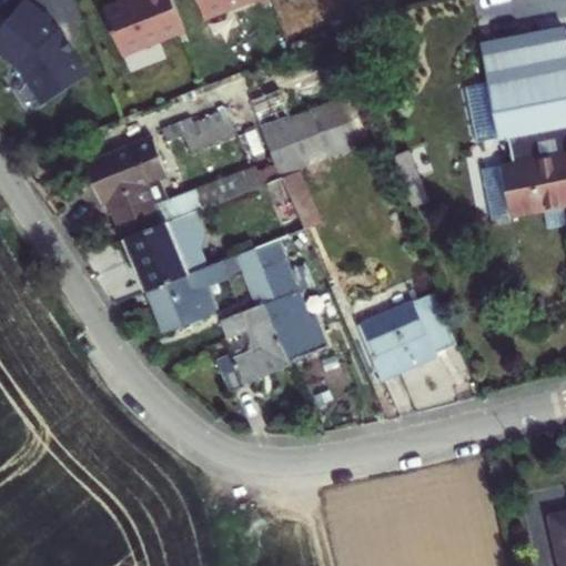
[(183,34),(169,0),(138,0),(139,2),(129,7),(124,6),(104,13),(122,59),(183,34)]
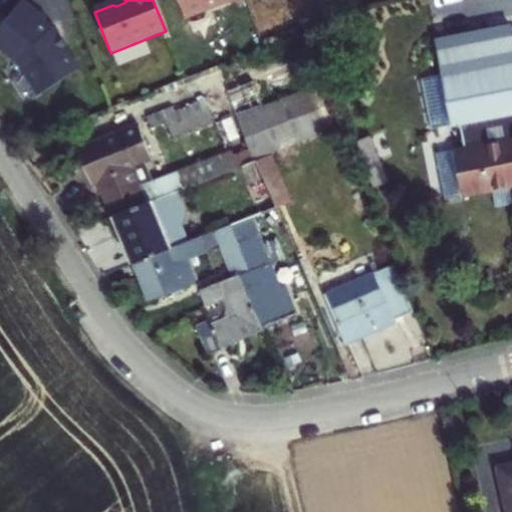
[(236,0),(177,0),(185,20),(236,0)]
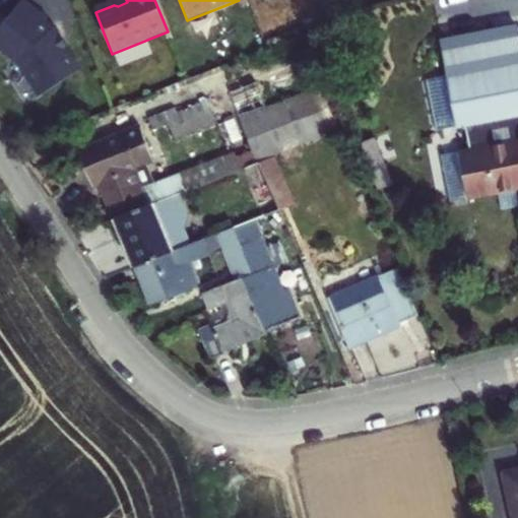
[(46,22),(22,2),(0,30),(0,49),(16,62),(42,98),(79,72),(63,51),(65,50),(58,40),(56,41),(54,38),(42,28),(46,22)]
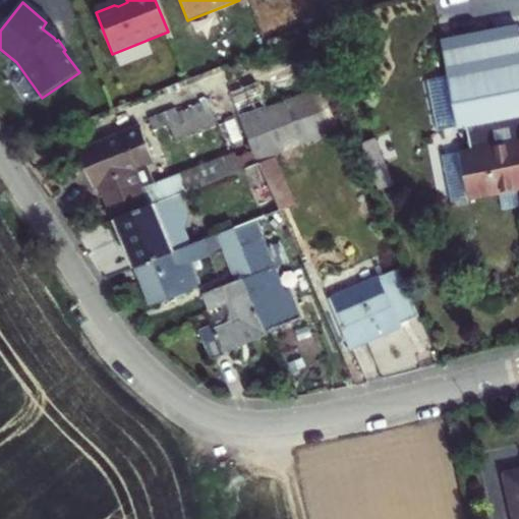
[(518,44),(498,48),(502,68),(450,78),(458,126),(468,124),(518,114),(518,44)]
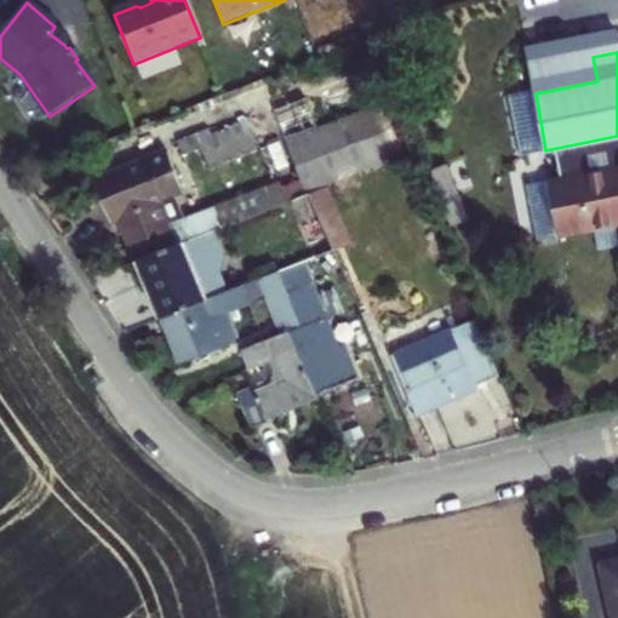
[(536,93),(598,81),(593,57),(531,69),(536,93)]
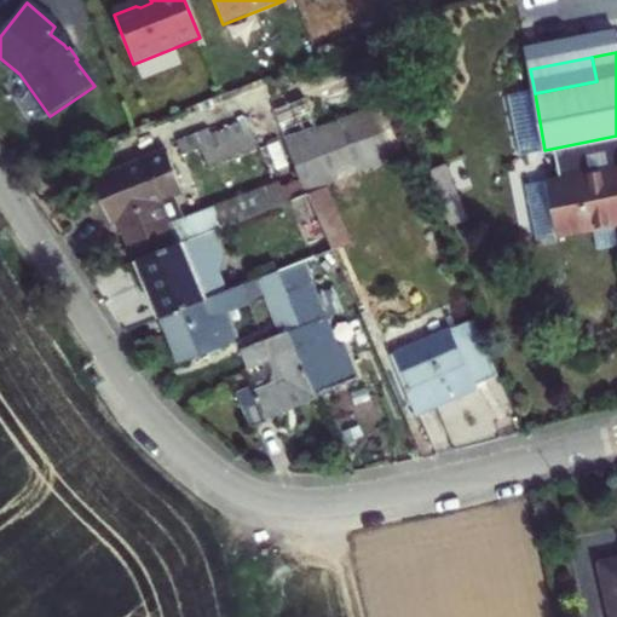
[(301,96),(271,108),(282,138),(313,126),(301,96)]
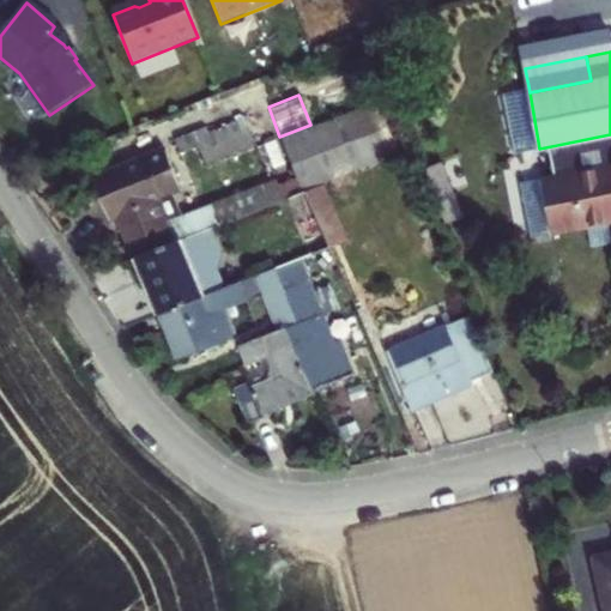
[(395,152),(375,103),(280,139),(297,175),(302,188),(395,152)]
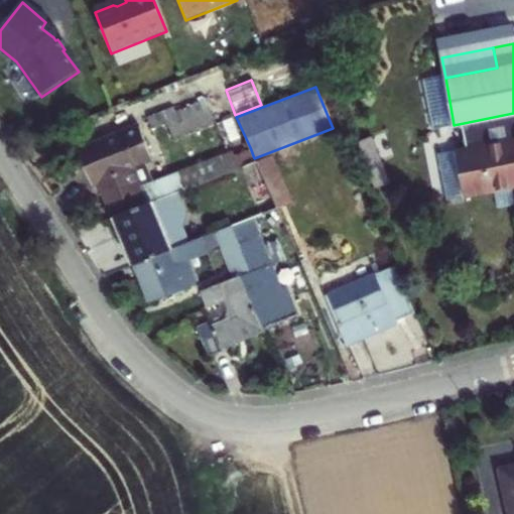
[(208,100),(164,112),(172,137),(216,125),(208,100)]
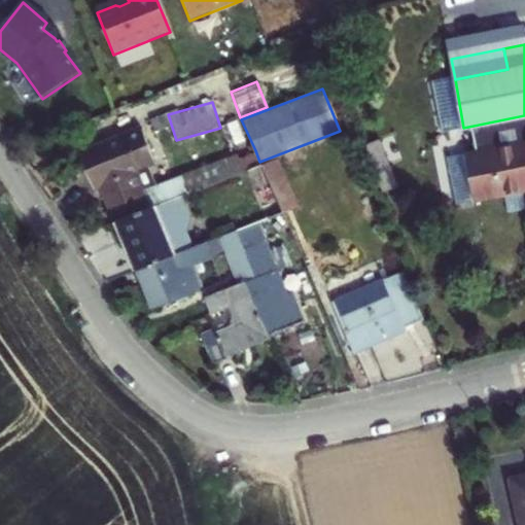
[(478,150),(464,152),(473,201),(524,190),(524,115),(474,126),(478,150)]
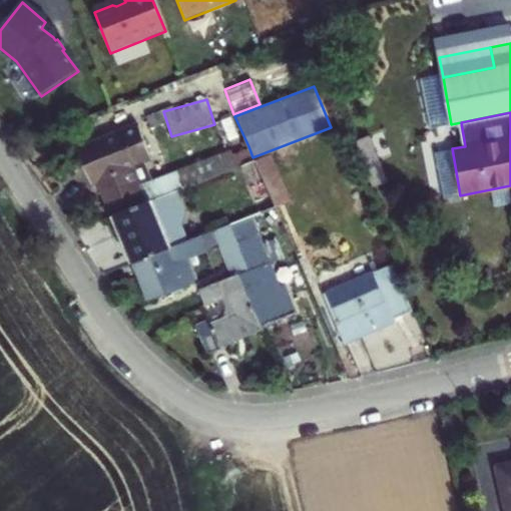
[(144,148),(135,125),(79,147),(88,170),(144,148)]
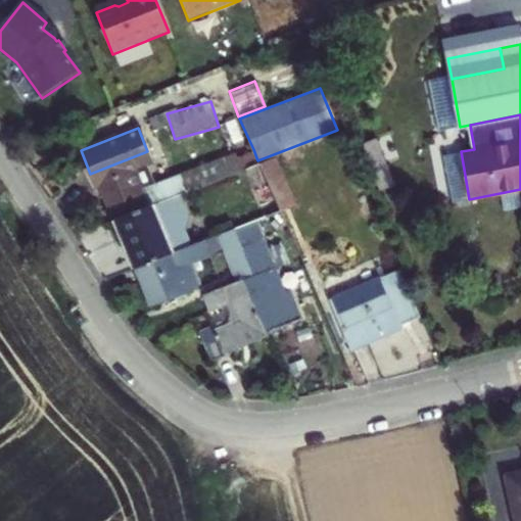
[(94,185),(99,184),(113,221),(176,195),(258,162),(257,160),(253,149),(232,158),(229,153),(151,184),(143,164),(151,161),(147,151),(90,174),(94,185)]
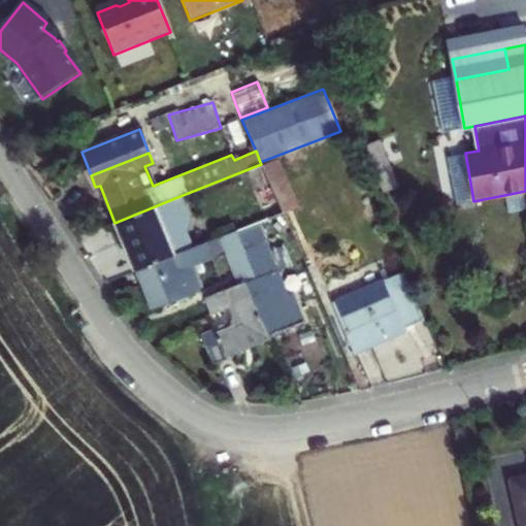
[(297,205),(276,158),(261,164),(282,211),(297,205)]
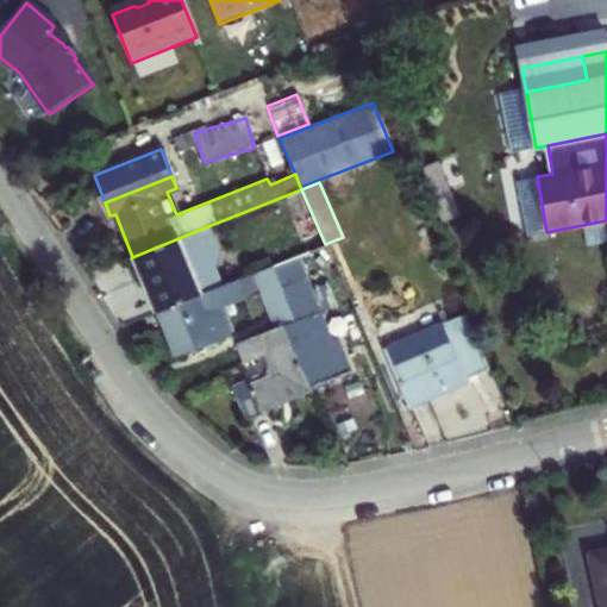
[(205,227),(132,257),(156,312),(219,286),(210,263),(212,248),(205,227)]
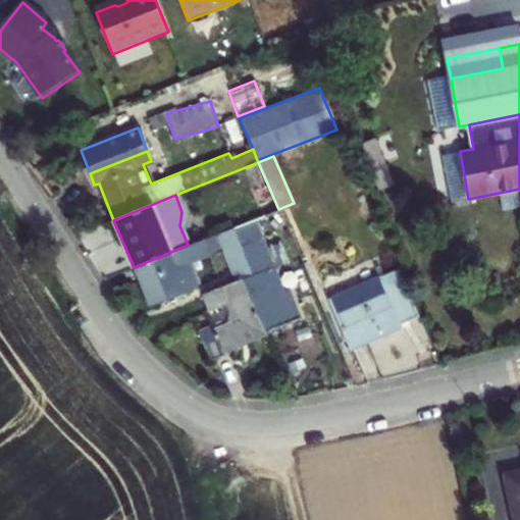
[(242,279),(250,275),(241,252),(230,228),(215,235),(235,281),(242,279)]
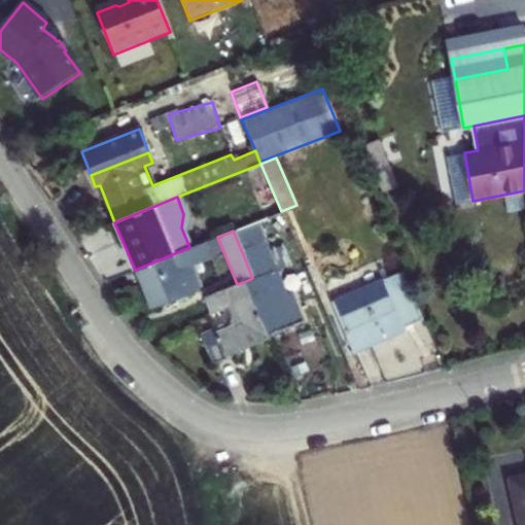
[(280,239),(243,254),(252,278),(244,282),(268,336),(300,321),(289,295),(284,298),(274,270),(290,263),(280,239)]
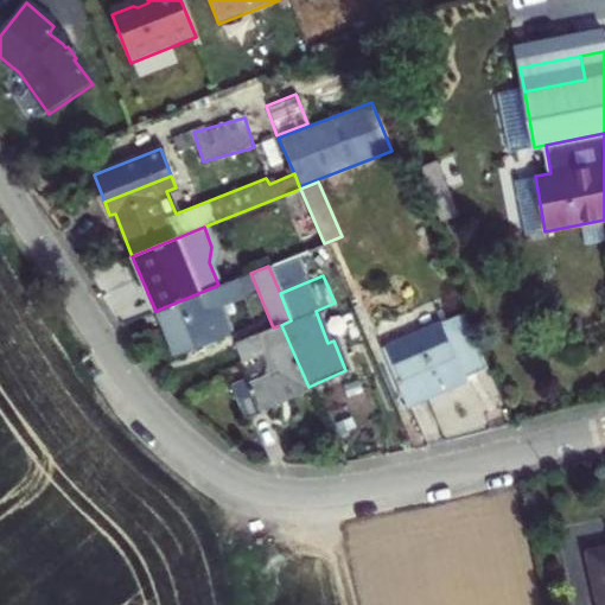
[(228,335),(227,332),(217,306),(220,305),(221,307),(223,307),(242,299),(235,279),(218,285),(155,311),(173,356),(228,335)]
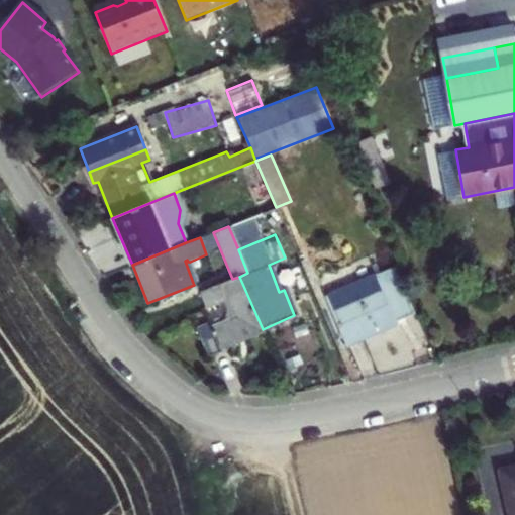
[(187,260),(185,261),(193,283),(198,281),(190,262),(188,262),(187,260)]
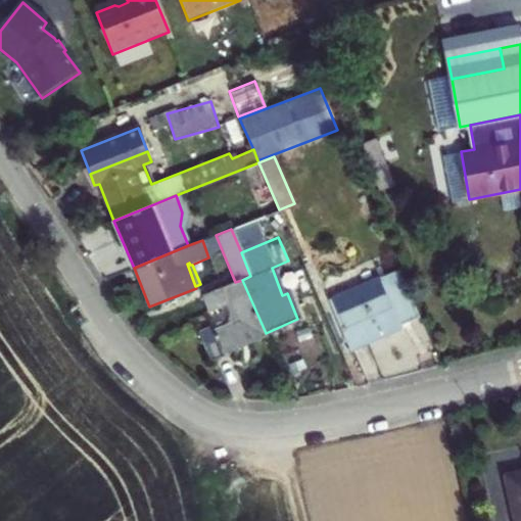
[(418,317),(397,269),(328,298),(350,348),(400,328),(399,324),(418,317)]
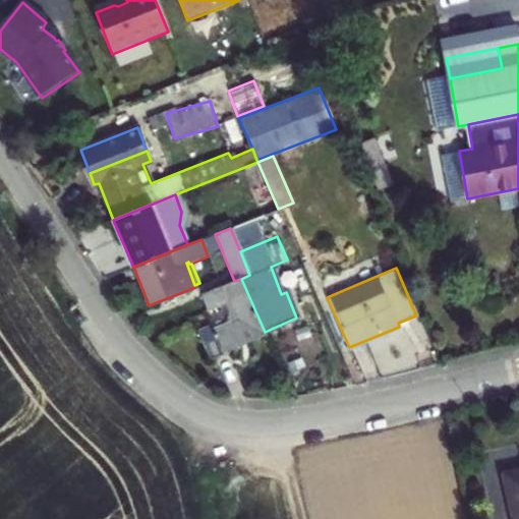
[(225,354),(224,351),(266,336),(265,332),(241,279),(234,281),(200,295),(207,310),(224,303),(228,311),(226,319),(197,331),(210,360),(225,354)]
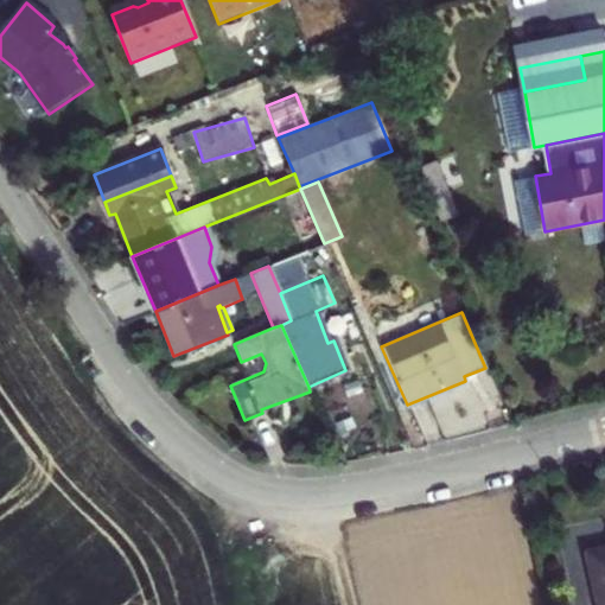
[(604,604),(604,549),(586,554),(598,604),(604,604)]
